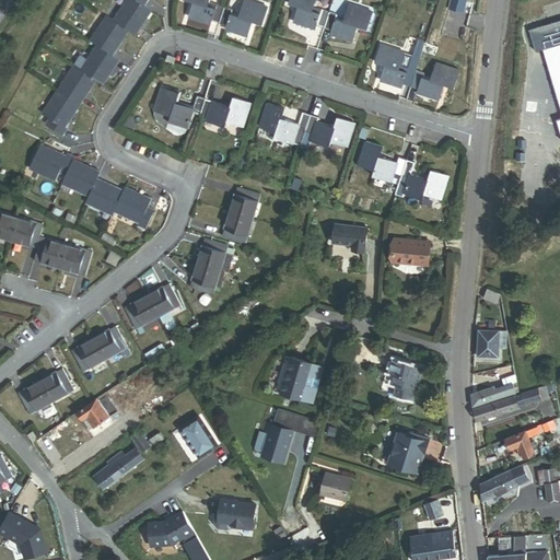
[(128,31),(135,36),(151,11),(143,7),(133,0),(128,0),(114,22),(128,31)]
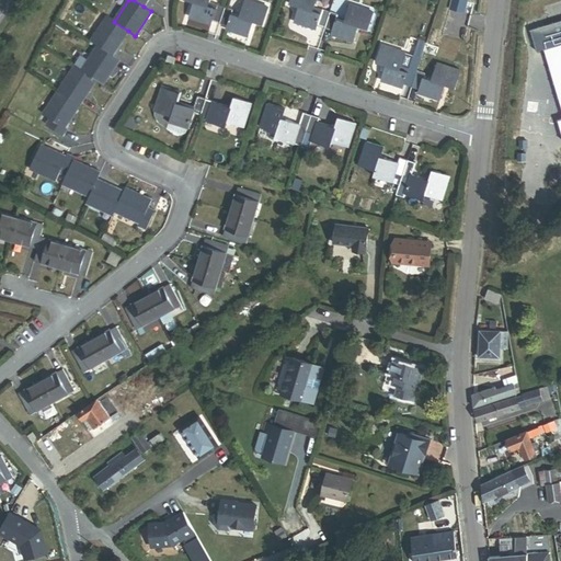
[(216,10),(208,8),(210,0),(184,0),(194,3),(190,19),(212,25),(213,22),(216,10)]
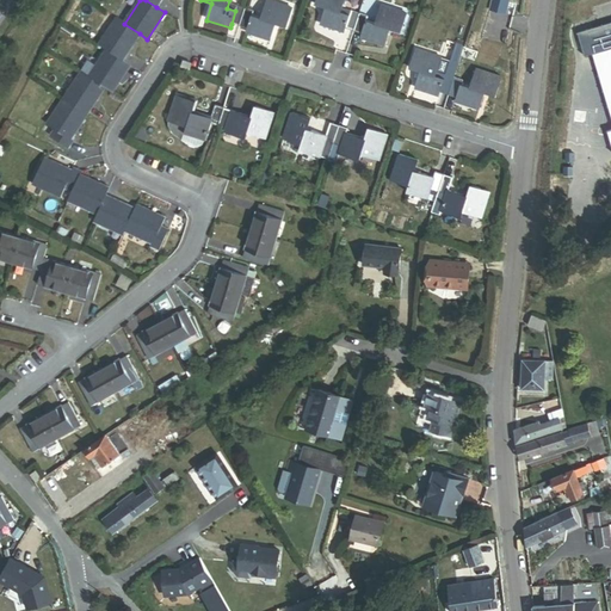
[(350,17),(341,13),(345,0),(316,0),(315,5),(326,8),(320,24),(345,32),(346,29),(350,17)]
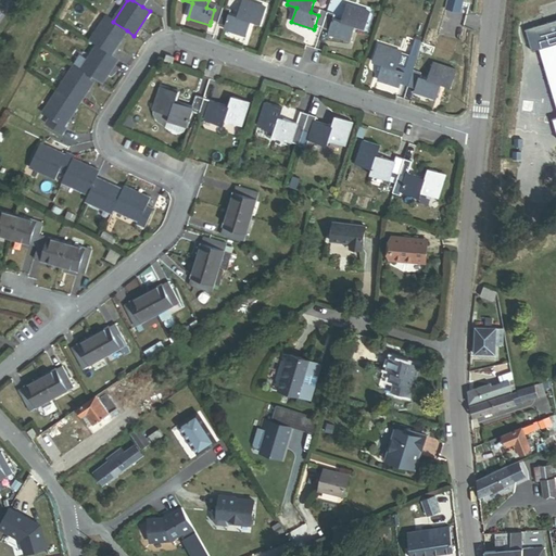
[(251,23),(261,26),(266,9),(243,1),(238,17),(229,15),(226,26),(224,30),(247,37),(251,23)]
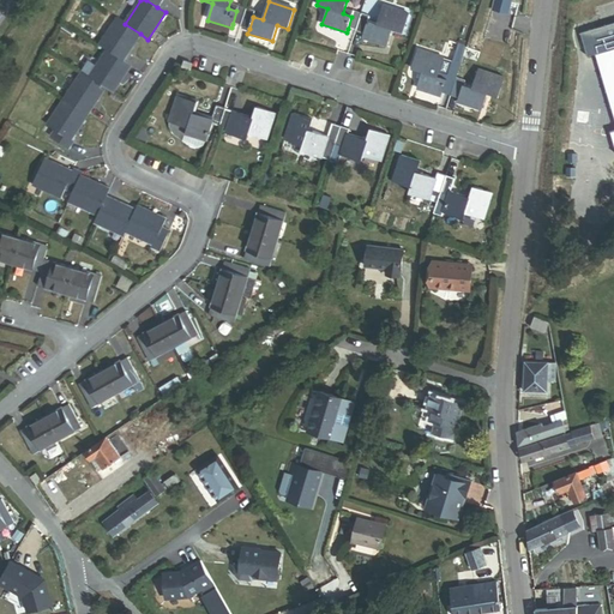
[(233,24),(241,26),(246,10),(239,7),(236,11),(233,24)]
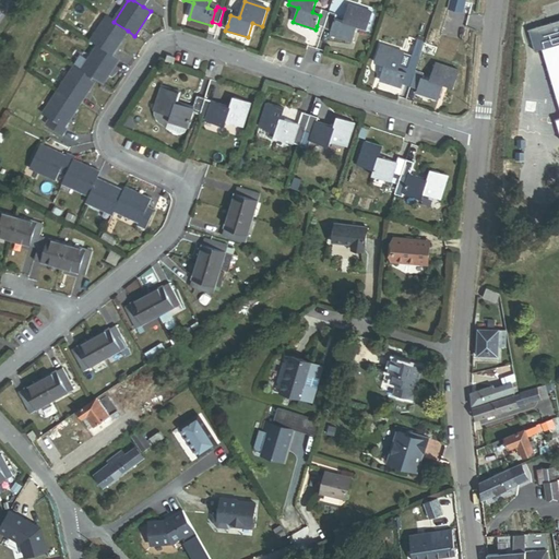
[(357,27),(367,31),(372,14),(348,7),(343,23),(335,20),(331,31),(330,35),(353,42),(357,27)]
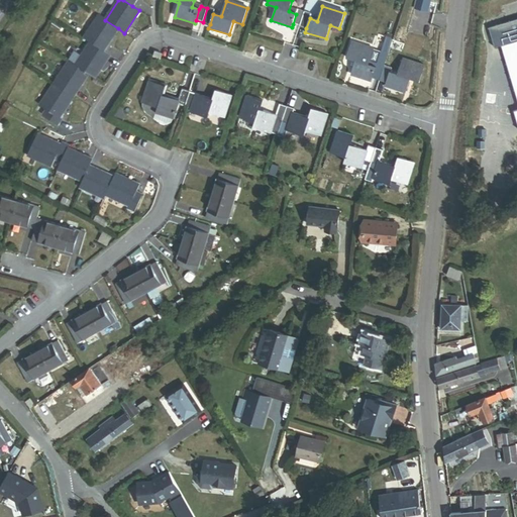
[(210,24),(213,14),(214,10),(207,8),(203,22),(210,24)]
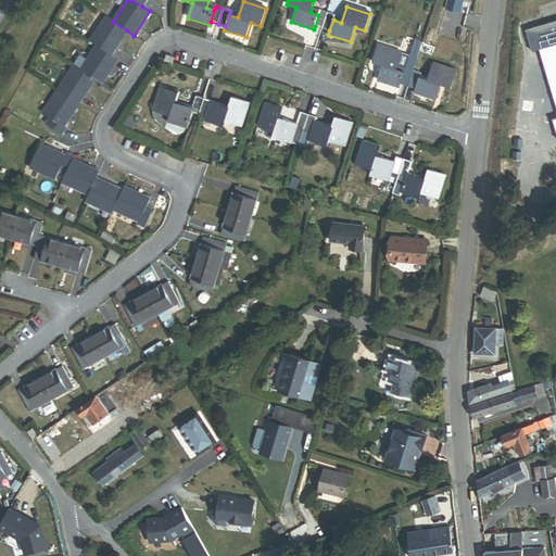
[(315,26),(321,28),(327,13),(319,11),(318,15),(315,26)]
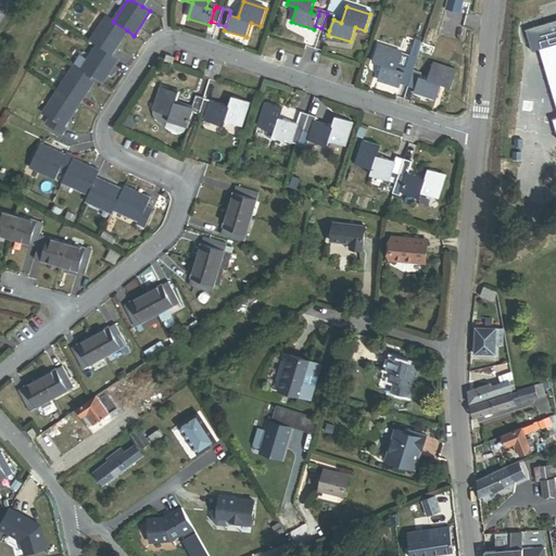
[(329,30),(333,20),(335,15),(327,13),(321,28),(329,30)]
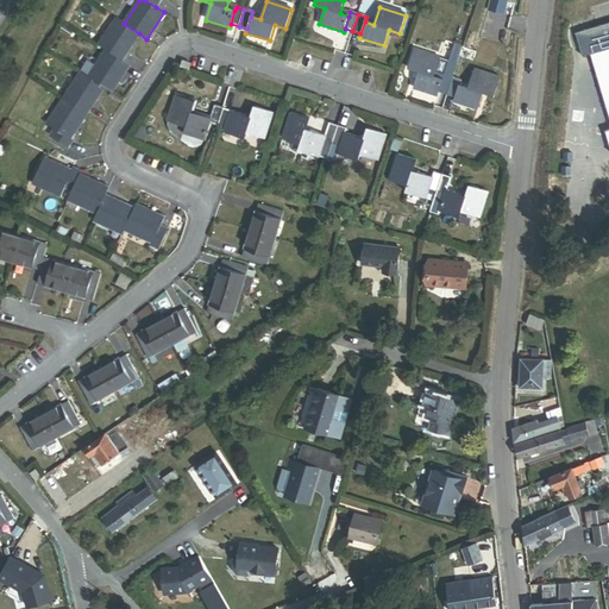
[(121,61),(139,33),(124,24),(115,19),(99,45),(106,50),(121,61)]
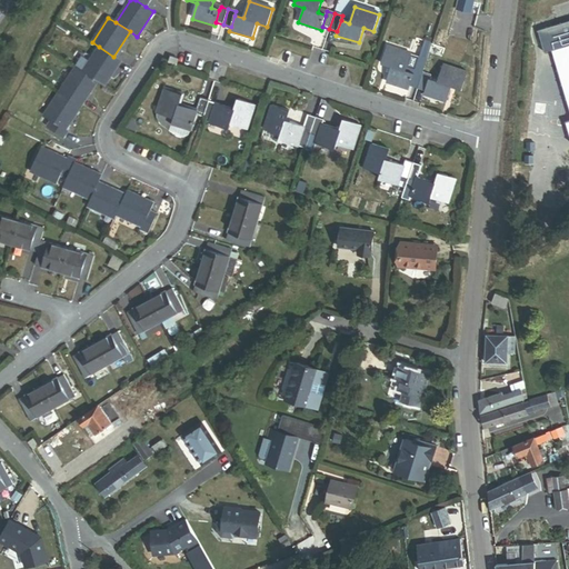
[(568,46),(568,21),(538,31),(545,53),(552,51),(568,46)]
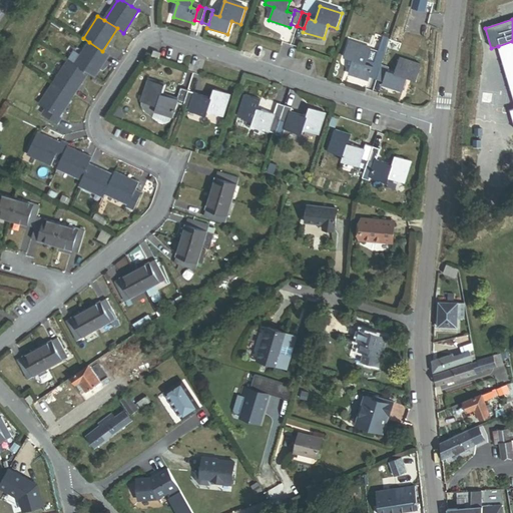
[(512,41),(498,46),(512,97),(512,41)]
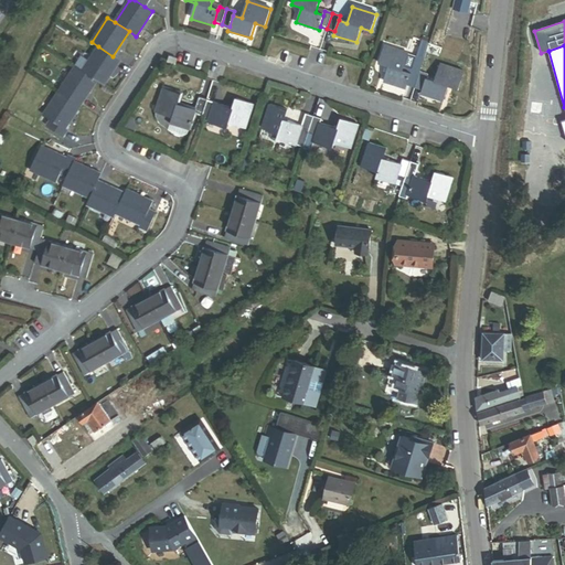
[(97,81),(104,85),(120,61),(113,56),(98,46),(83,72),(97,81)]
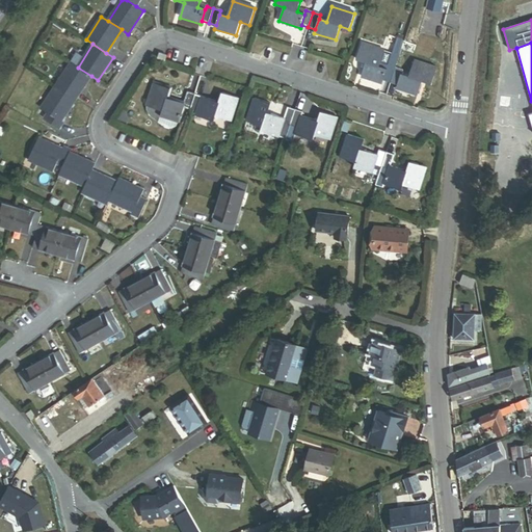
[(387,70),(379,68),(384,52),(362,45),(356,60),(362,62),(360,68),(364,70),(362,77),(382,84),(383,81),(387,70)]
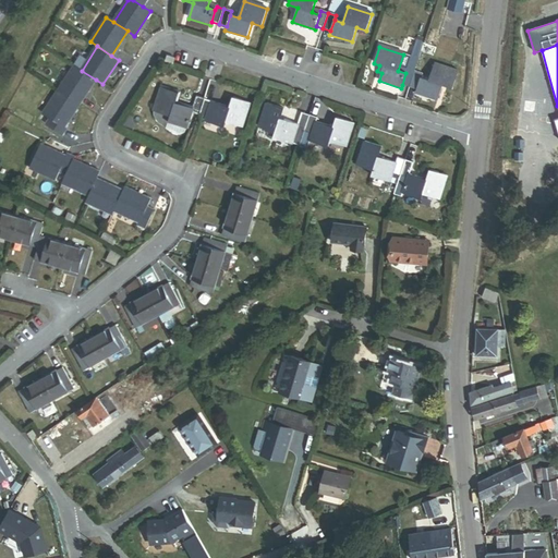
[(173,63),(176,57),(167,55),(165,60),(173,63)]
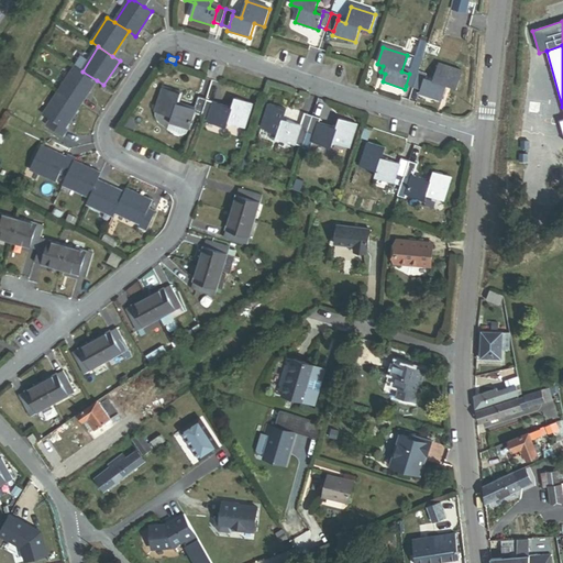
[(406,86),(414,88),(418,73),(422,59),(415,57),(409,74),(406,86)]
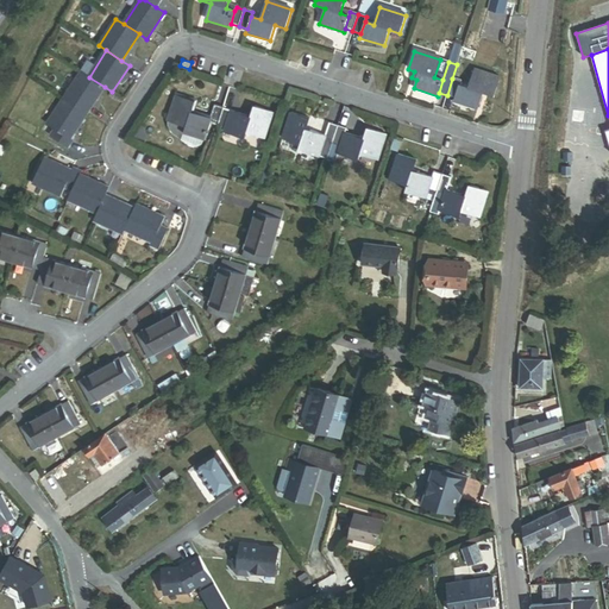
[(454,101),(478,110),(483,94),(494,98),(500,79),(475,70),(469,88),(459,86),(456,98),(454,101)]
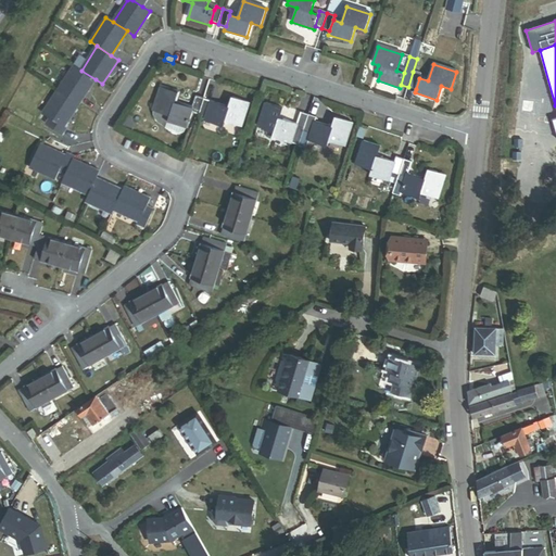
[(79,104),(96,79),(81,71),(74,66),(59,90),(79,104)]
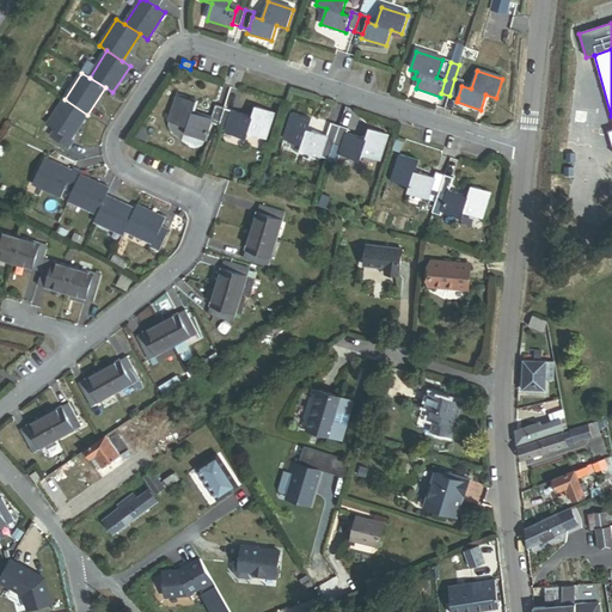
[(450,96),(458,98),(461,86),(463,81),(454,79),(450,96)]
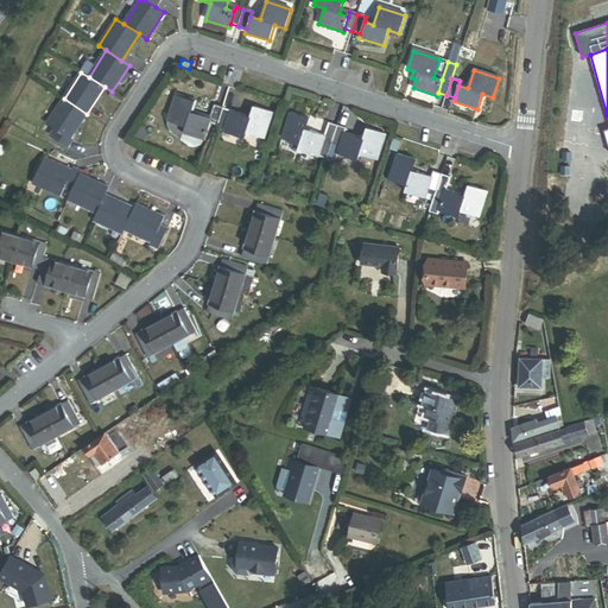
[(204,140),(204,139),(210,119),(191,113),(194,101),(176,96),(169,122),(185,127),(184,134),(204,140)]
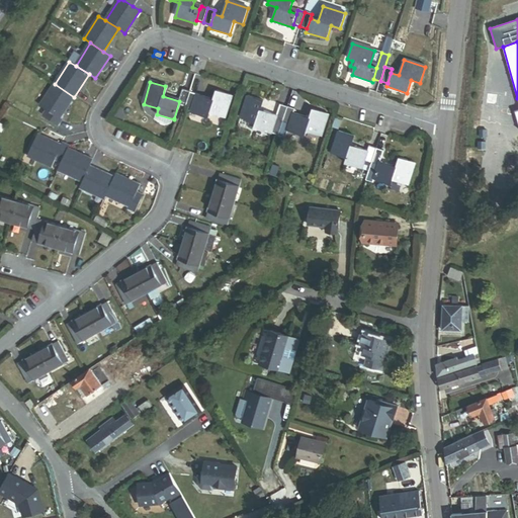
[(61,118),(74,97),(55,84),(40,105),(48,110),(44,116),(59,126),(63,119),(61,118)]
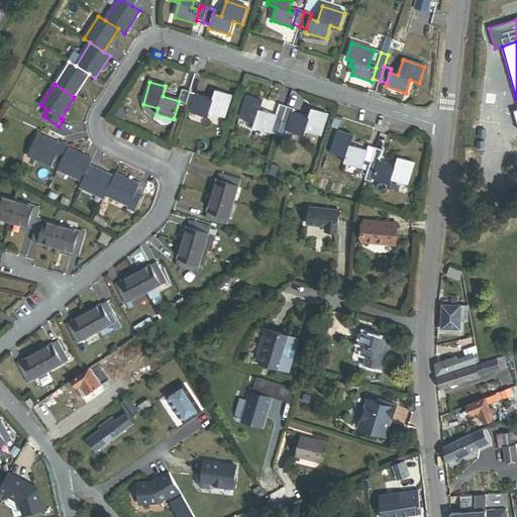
[(182,106),(185,107),(189,93),(182,91),(179,101),(174,118),(178,119),(182,106)]
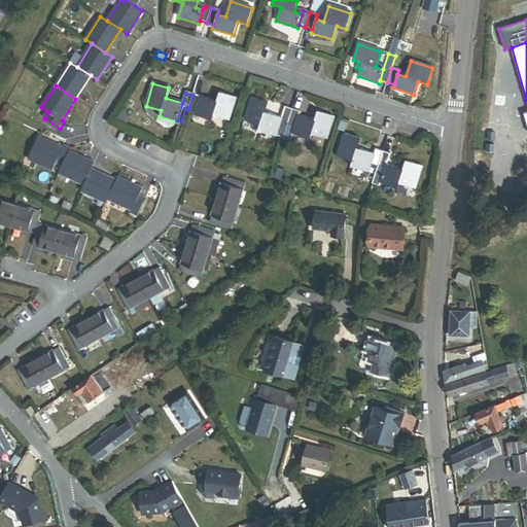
[(213,115),(230,120),(236,98),(220,94),(217,102),(201,98),(197,111),(195,115),(211,120),(213,115)]
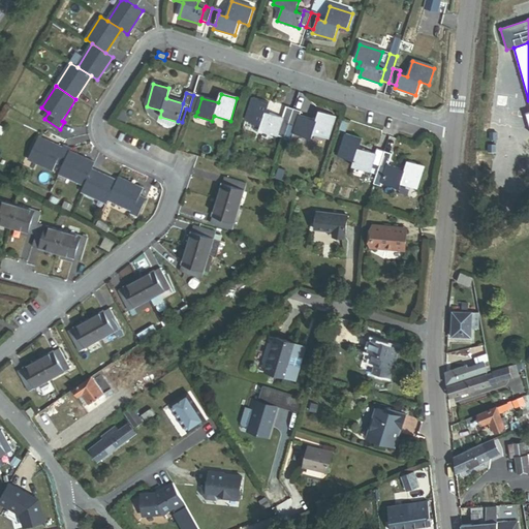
[(189,110),(197,112),(201,98),(193,95),(189,110)]
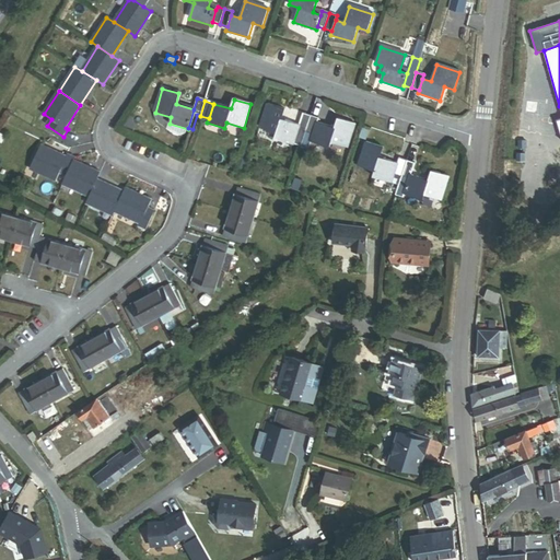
[(300,126),(281,119),(284,109),(268,104),(260,128),(277,133),(275,139),(293,144),(294,143),(300,126)]
